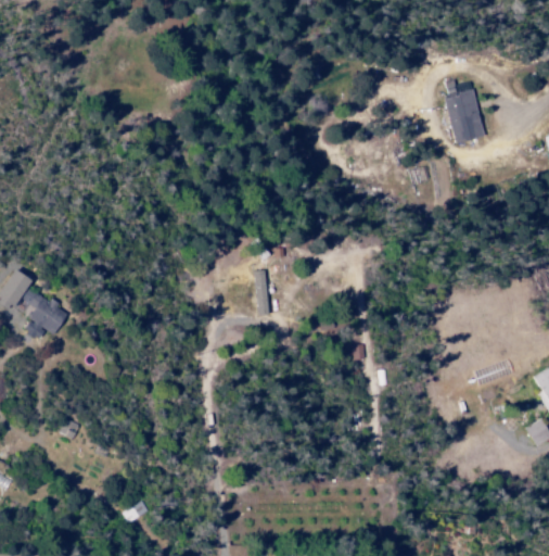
[(484,136),(474,88),(457,91),(455,83),(447,84),(449,97),(446,98),(455,142),(484,136)]
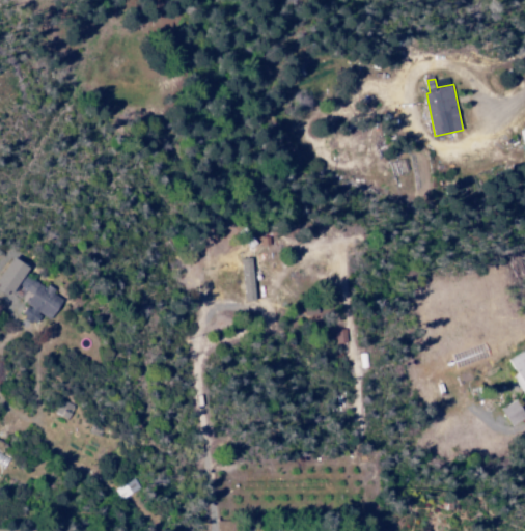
[(0,273),(0,285),(11,292),(27,267),(10,256),(0,273)]
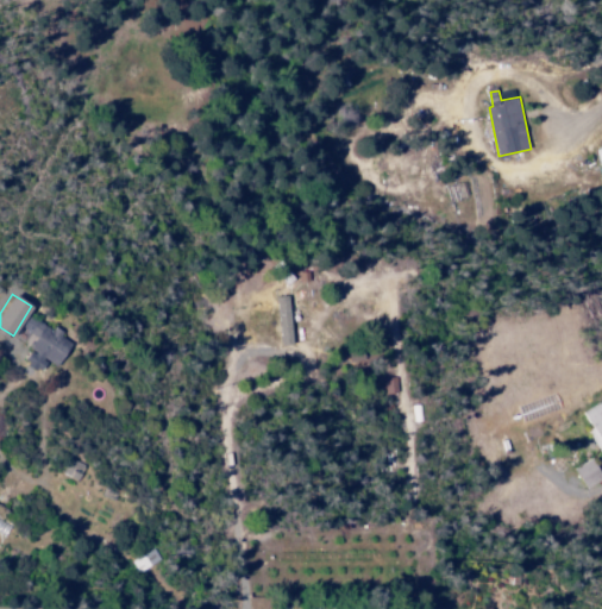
[(281,344),(293,344),(290,296),(280,296),(281,344)]
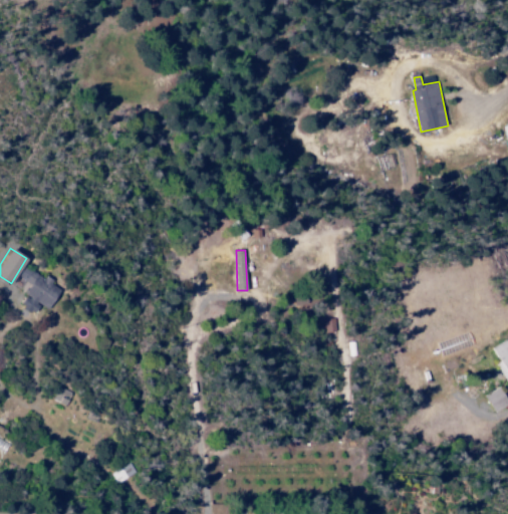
[(62,287),(25,264),(19,274),(32,283),(26,293),(29,295),(23,305),(35,313),(41,304),(50,309),(62,287)]
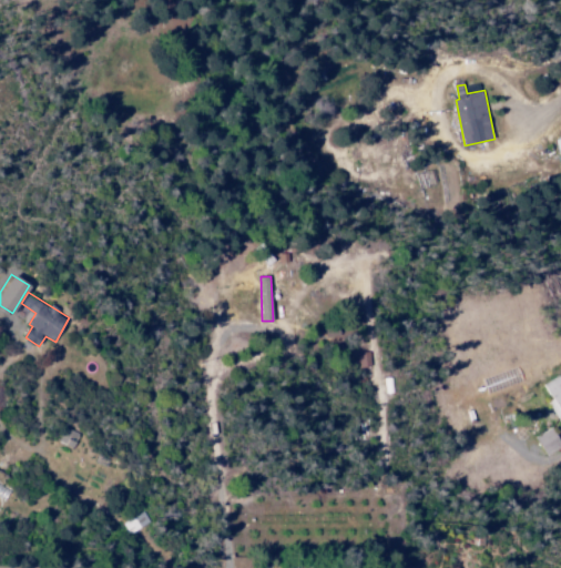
[(363,367),(375,366),(373,351),(360,353),(363,367)]
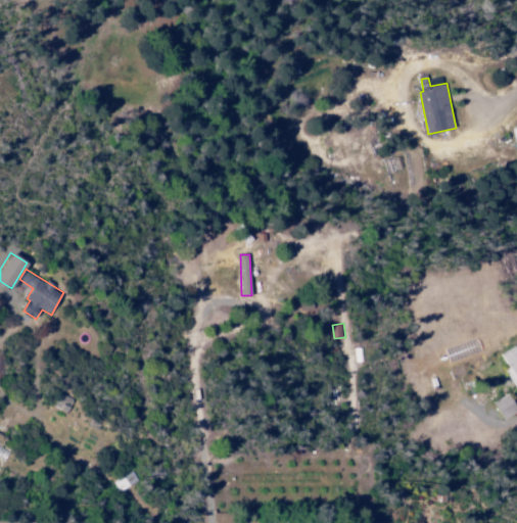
[(497,400),(505,419),(516,414),(516,402),(512,394),(497,400)]
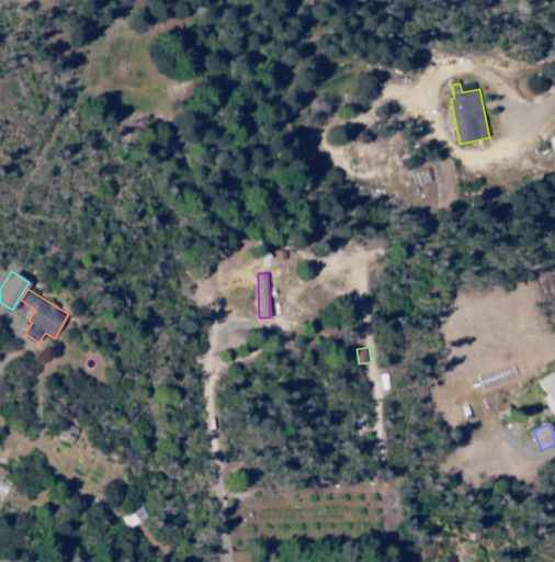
[(153,517),(146,506),(125,517),(132,528),(153,517)]
